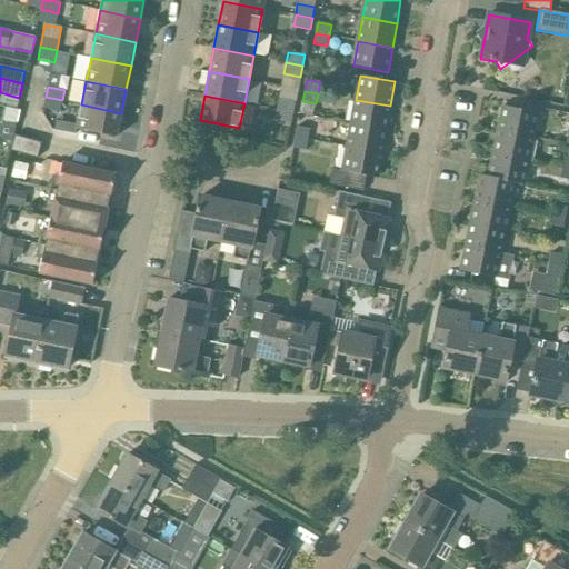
[(62,100),(46,97),(43,109),(60,112),(62,100)]
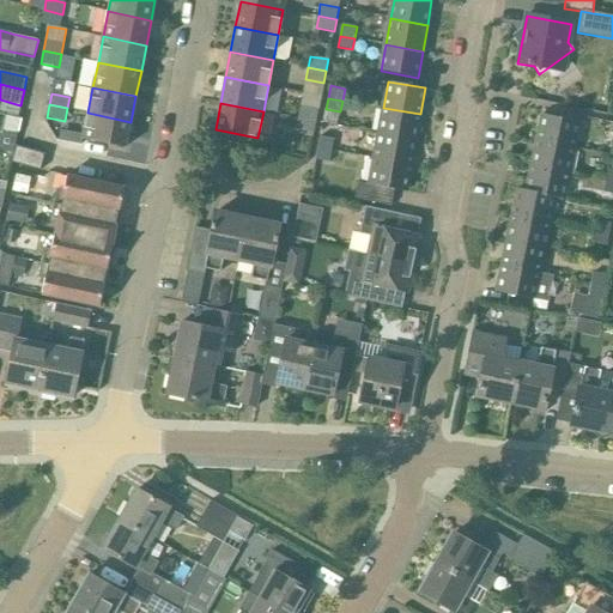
[(301,107),(298,119),(316,121),(319,109),(301,107)]
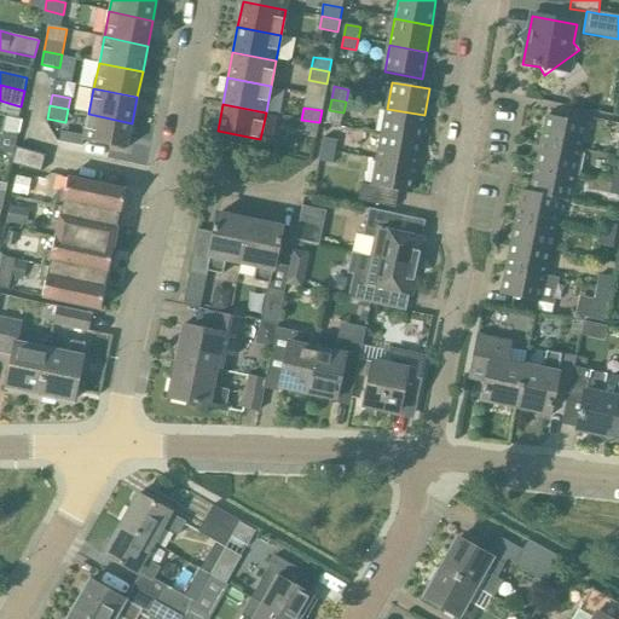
[(387,109),(382,134),(420,142),(424,115),(387,109)]
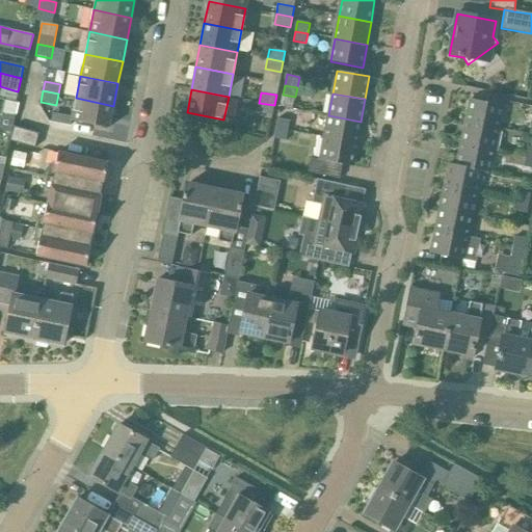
[(0,113),(16,116),(18,102),(0,98),(0,113)]
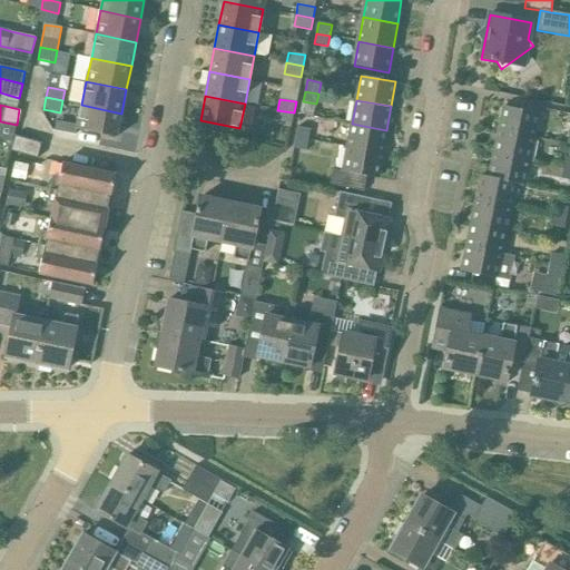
[(117,137),(121,114),(81,105),(76,129),(117,137)]
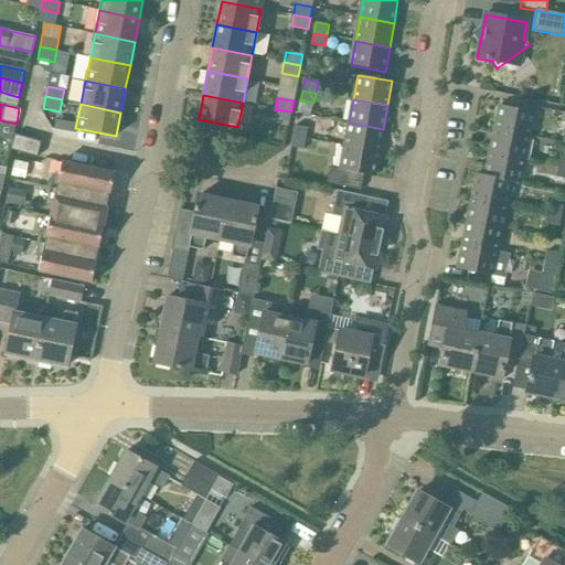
[(496,130),(529,137),(533,113),(500,105),(496,130)]
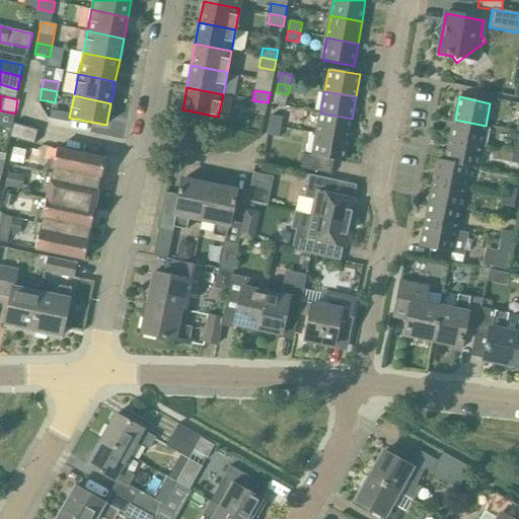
[(268,102),(252,100),(250,109),(266,113),(268,102)]
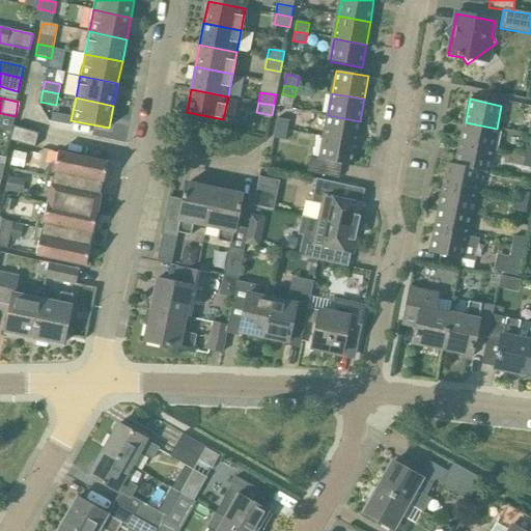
[(328,115),(324,138),(356,143),(360,121),(328,115)]
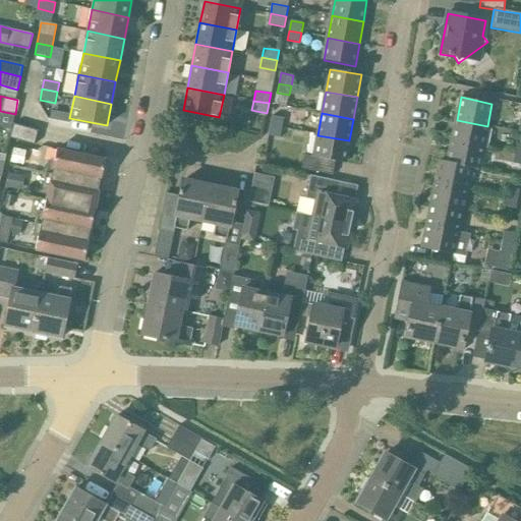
[(273,116),(271,126),(282,128),(284,118),(273,116)]
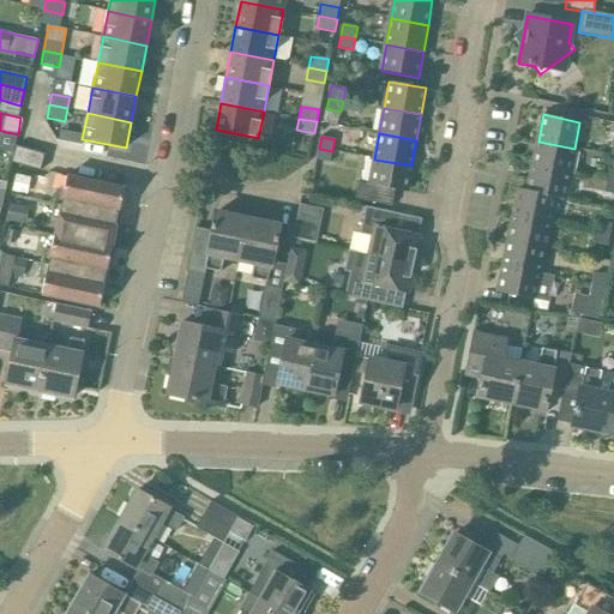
[(533,167),(570,174),(575,149),(539,142),(533,167)]
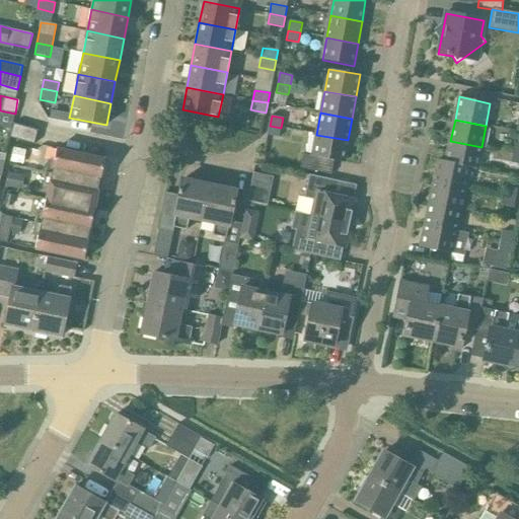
[(39,130),(13,124),(10,137),(34,144),(39,130)]
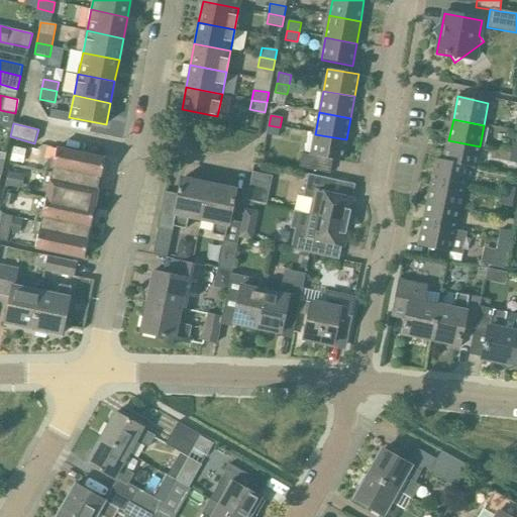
[(280,127),(269,125),(267,135),(278,137),(280,127)]
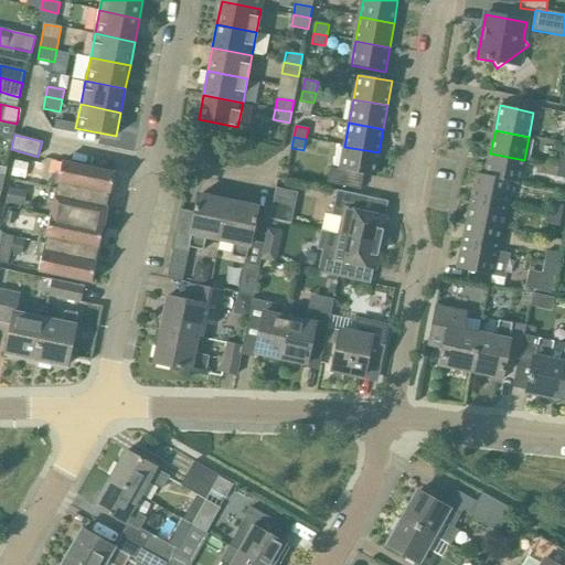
[(374,177),(379,152),(344,147),(341,170),(330,168),(328,183),(361,190),(363,174),(374,177)]
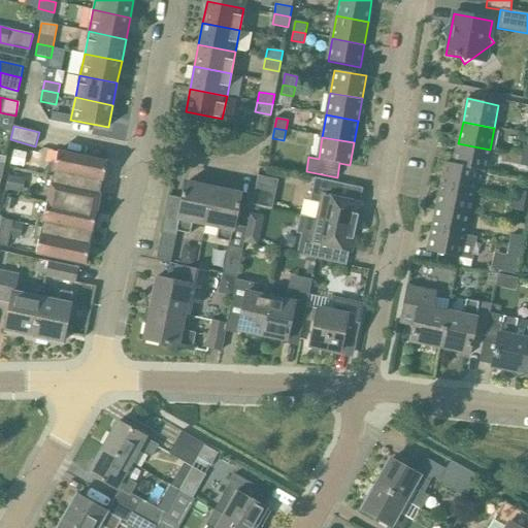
[(490,150),(458,143),(454,164),(454,165),(477,169),(476,170),(486,172),(490,150)]
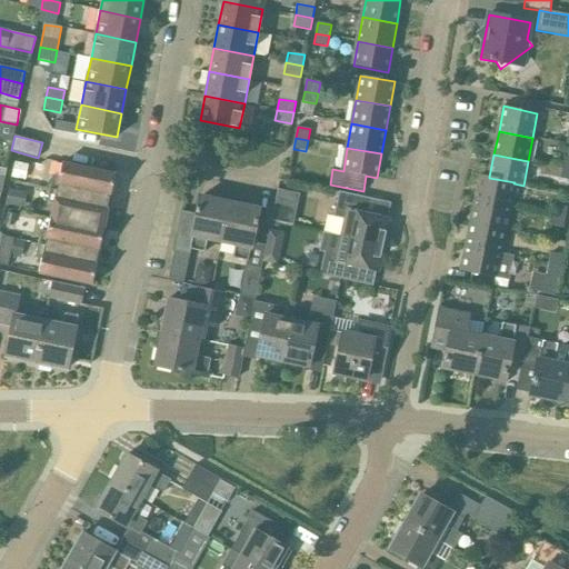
[(50,189),(103,200),(106,192),(110,193),(115,173),(62,162),(60,177),(52,176),(50,189)]
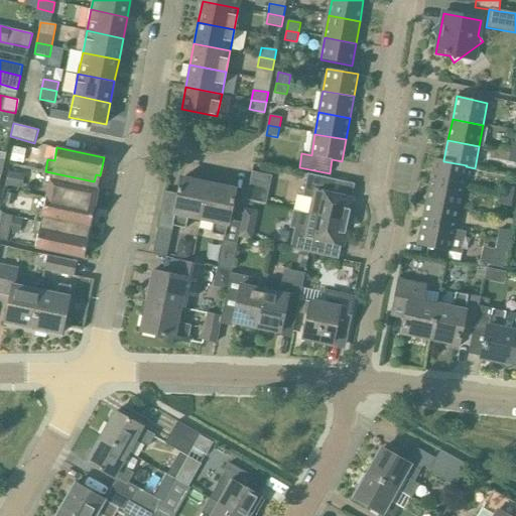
[(462,186),(466,166),(467,165),(443,161),(443,160),(436,159),(431,180),(462,186)]
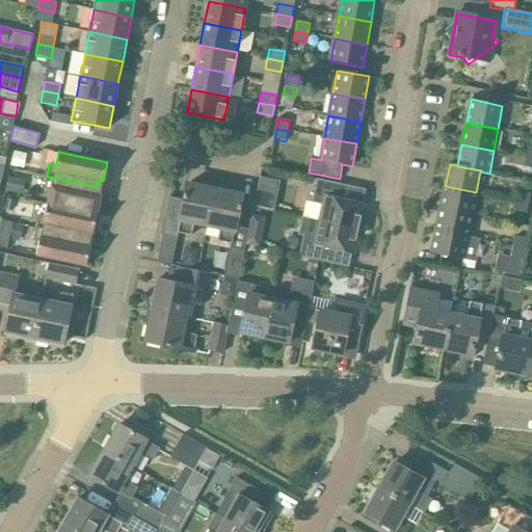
[(48,204),(97,214),(101,195),(96,194),(97,187),(47,177),(45,188),(51,189),(48,204)]
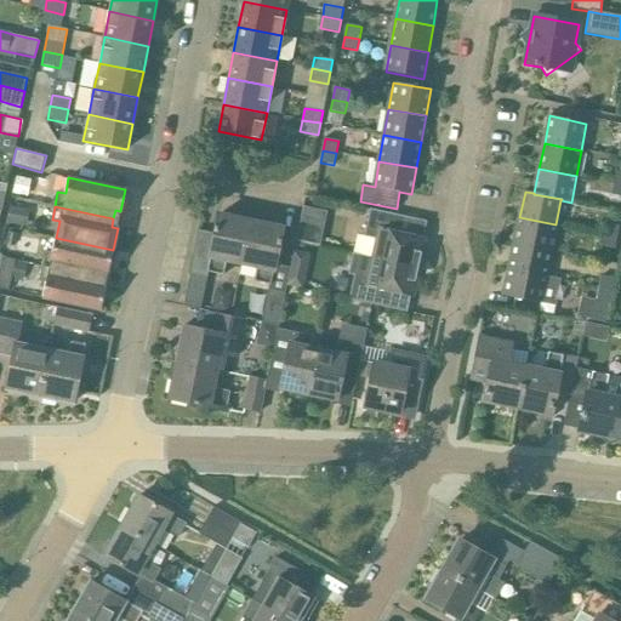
[(303,208),(301,218),(325,223),(328,212),(303,208)]
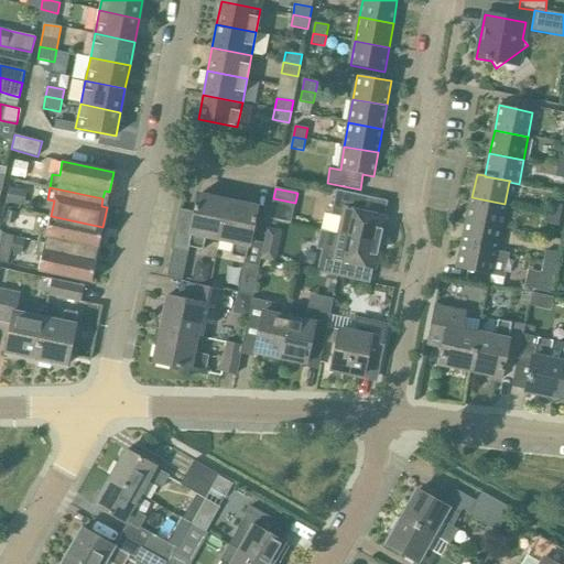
[(326,214),(322,230),(381,242),(387,217),(362,212),(366,196),(336,190),(331,215),(326,214)]
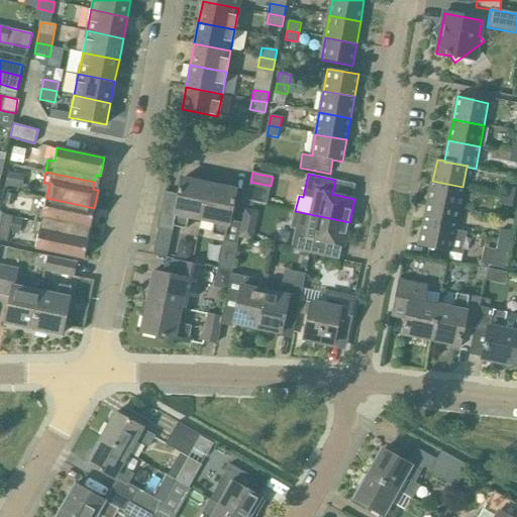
[(201,221),(208,184),(182,179),(173,226),(186,229),(188,219),(201,221)]
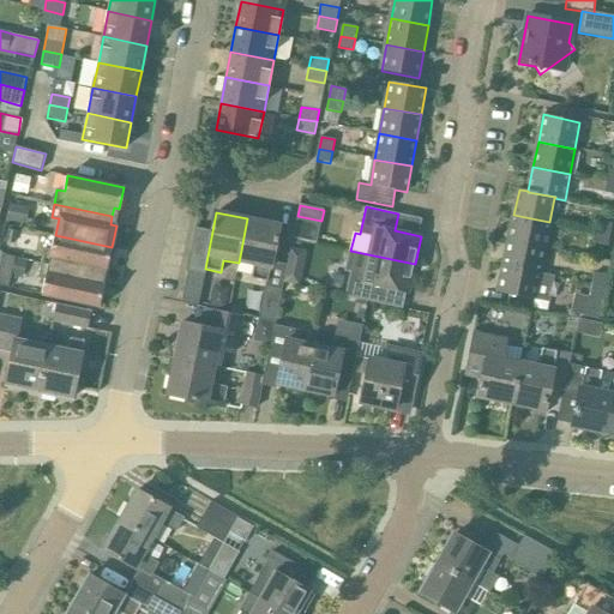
[(509,240),(545,247),(549,222),(513,215),(509,240)]
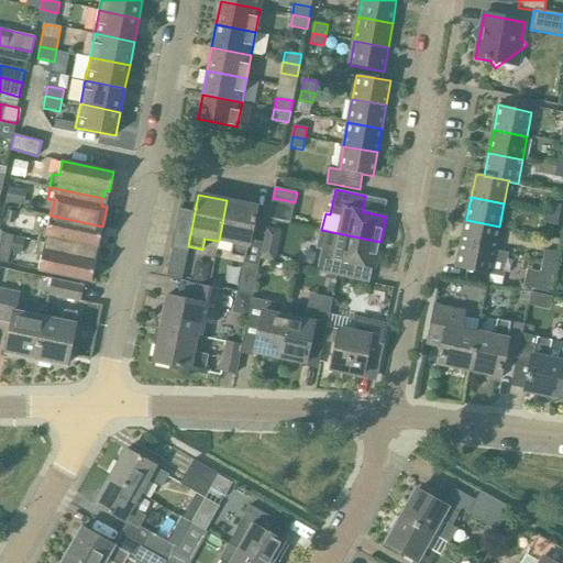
[(255,206),(227,200),(219,241),(232,244),(230,255),(245,258),(255,206)]
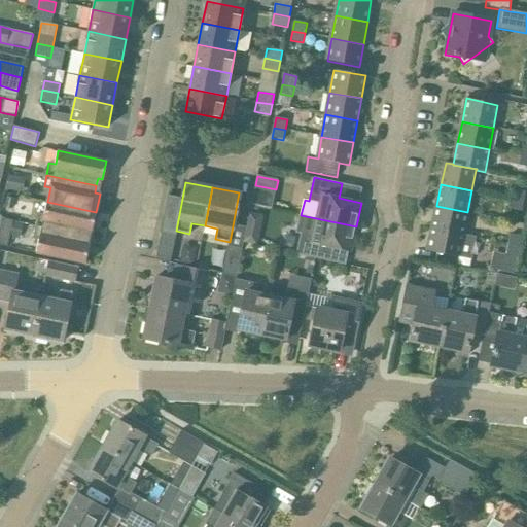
[(512,199),(524,202),(526,191),(514,189),(512,199)]
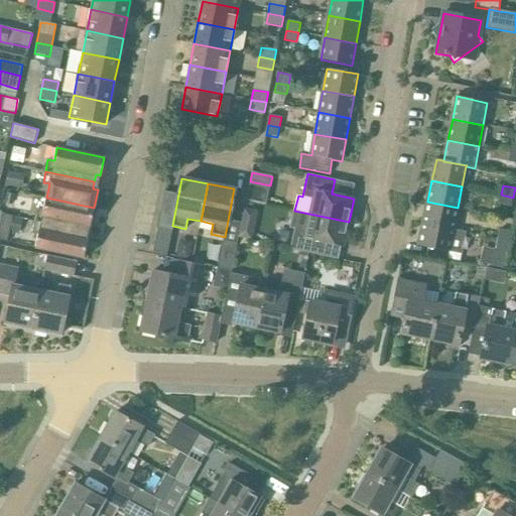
[(513,198),(501,195),(499,205),(511,208),(513,198)]
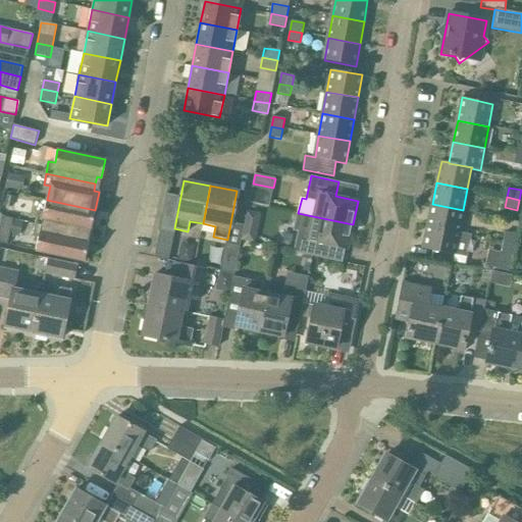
[(91,228),(95,210),(47,200),(44,212),(38,211),(35,223),(85,233),(86,227),(91,228)]
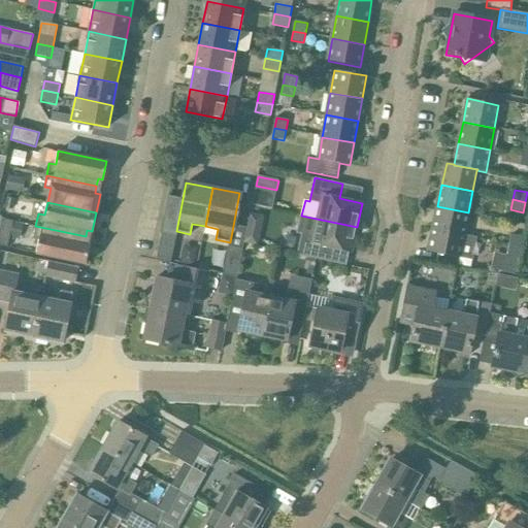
[(437,206),(432,228),(463,234),(468,212),(437,206)]
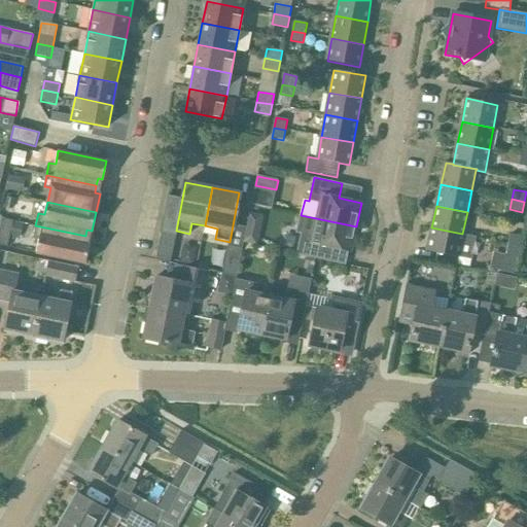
[(351,251),(356,226),(301,215),(297,231),(303,232),(297,254),(325,260),(328,246),(351,251)]
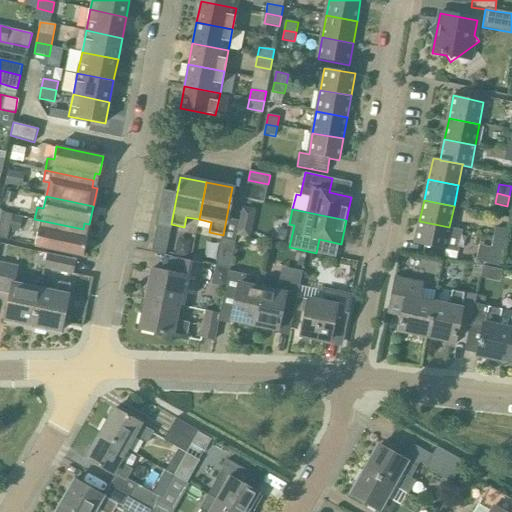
[(2,212),(0,221),(0,238),(7,241),(10,230),(19,232),(22,216),(13,214),(2,212)]
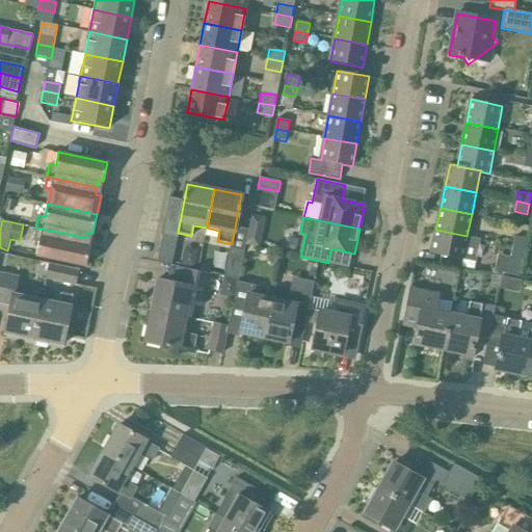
[(85,245),(86,238),(35,228),(33,240),(40,241),(36,256),(85,265),(89,246),(85,245)]
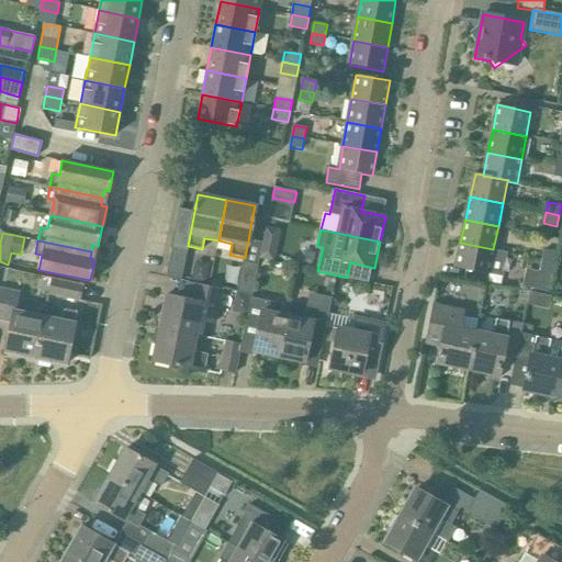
[(493,250),(493,249),(460,243),(456,267),(504,278),(508,254),(493,250)]
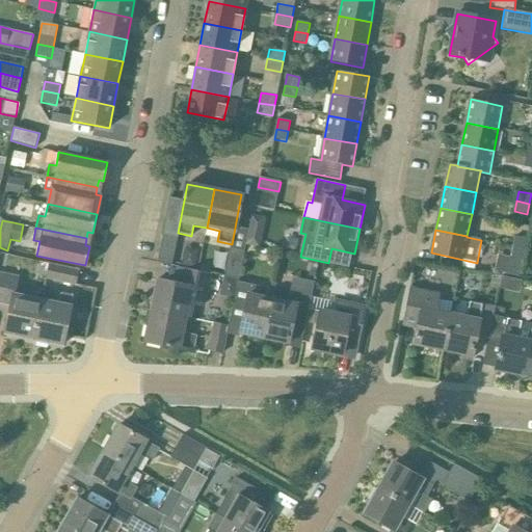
[(178,237),(163,234),(157,263),(171,265),(178,237)]
